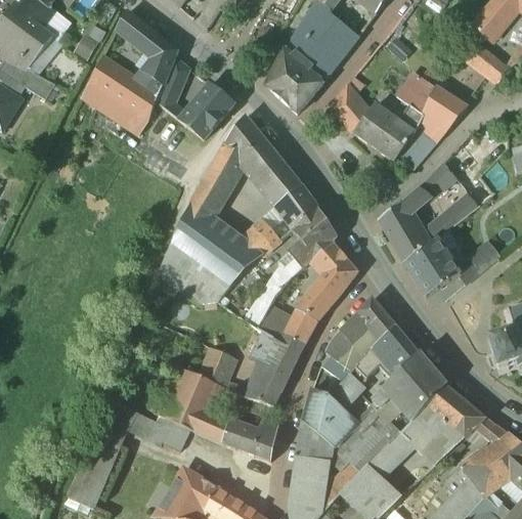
[(14,0),(12,3),(43,26),(56,7),(51,3),(53,0),(14,0)]
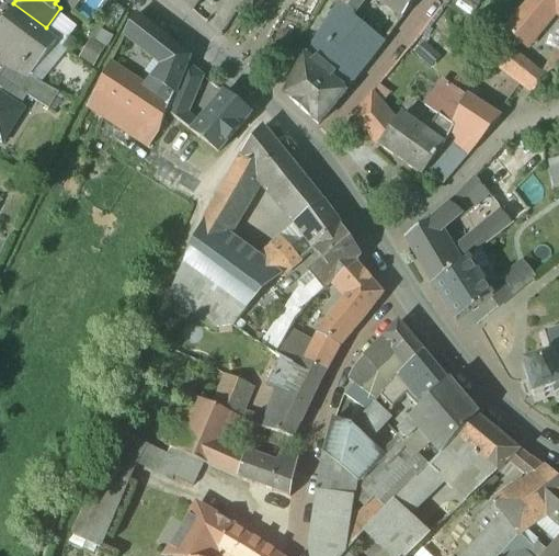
[(241,0),(238,6),(249,12),(255,0),(241,0)]
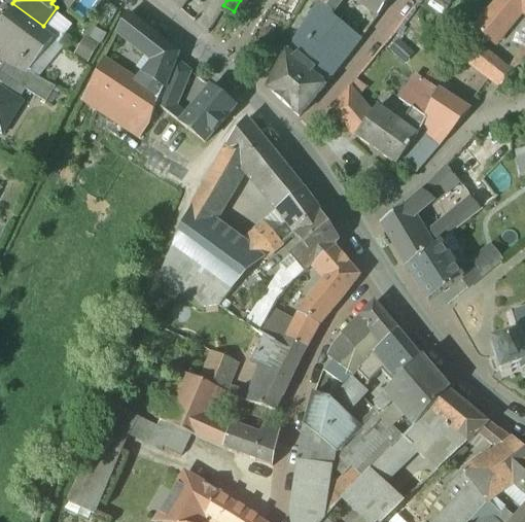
[(335,5),(327,0),(317,0),(293,35),(311,50),(320,37),(312,33),(321,19),(327,24),(338,33),(342,28),(348,21),(340,14),(333,9),(335,6),(335,5)]
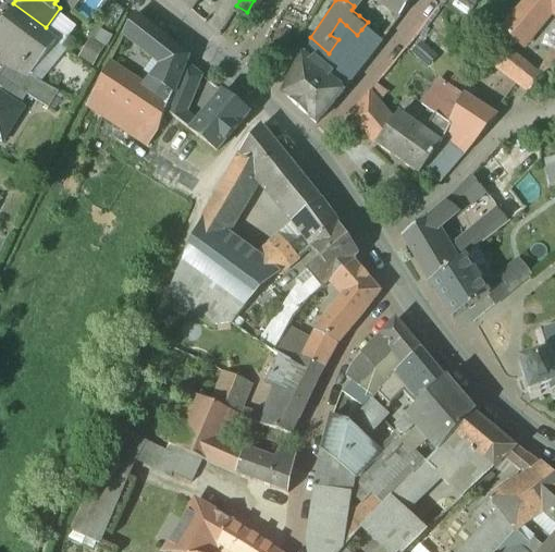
[(389,0),(403,10),(409,0),(389,0)]
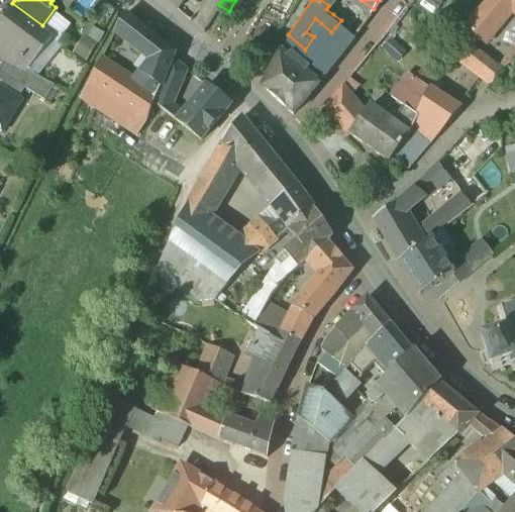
[(407,0),(406,1),(417,10),(425,0),(407,0)]
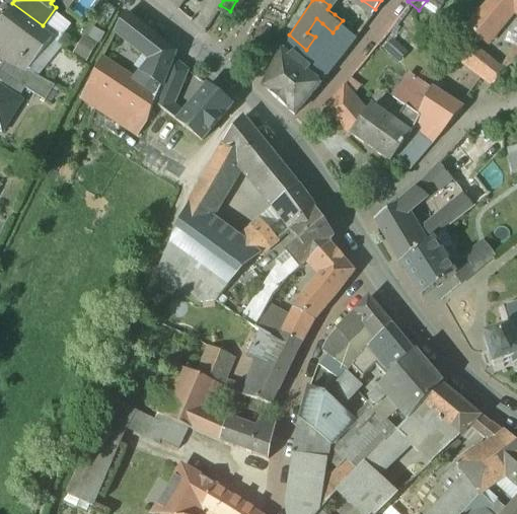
[(488,0),(468,23),(488,40),(516,5),(516,3),(512,0),(488,0)]
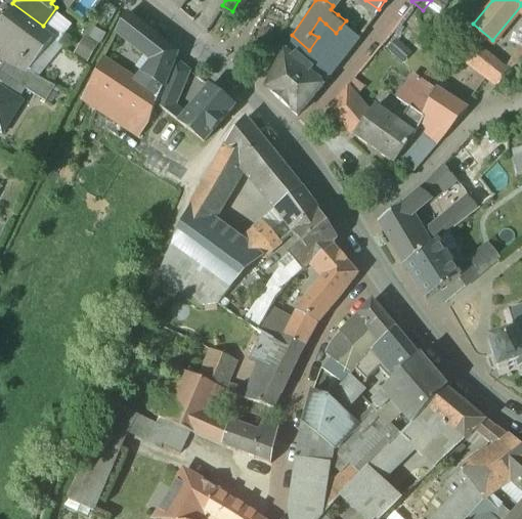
[(43,26),(12,3),(0,19),(0,53),(6,56),(28,67),(53,34),(43,26)]
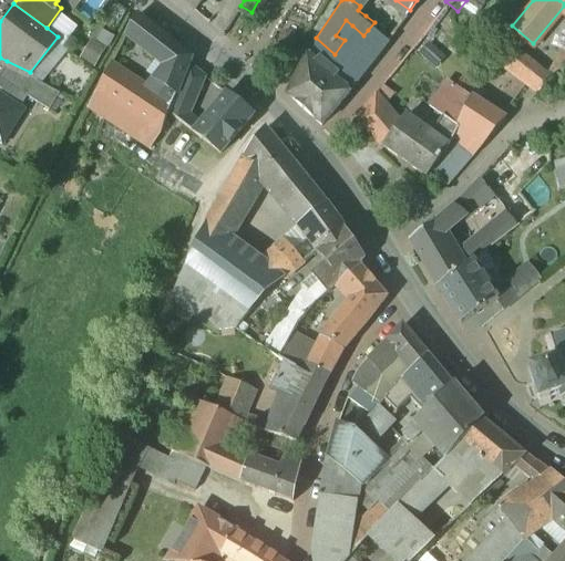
[(366,7),(362,3),(360,6),(360,7),(358,10),(366,16),(370,9),(366,7)]
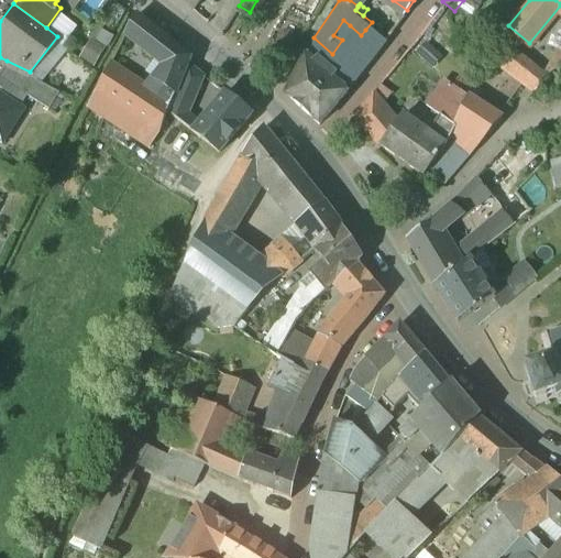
[(190,53),(136,10),(127,30),(166,58),(155,75),(175,89),(188,57),(190,53)]
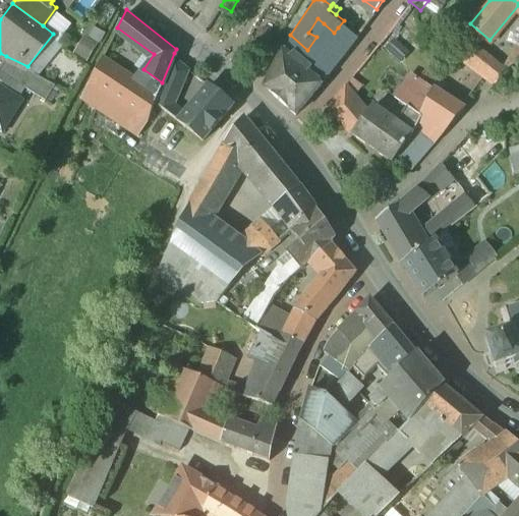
[(75,46),(89,53),(104,25),(91,17),(75,46)]
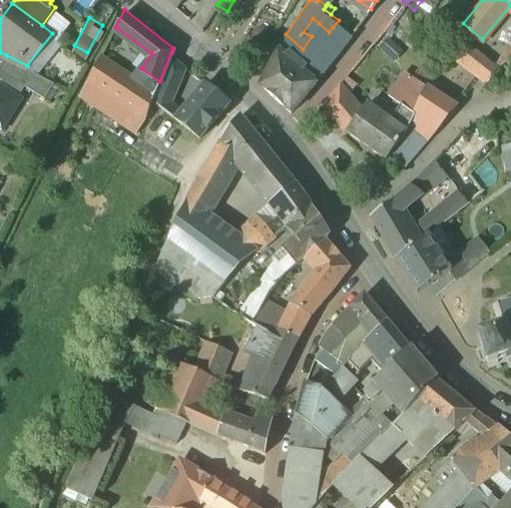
[(313,18),(304,32),(312,36),(319,23),(313,18)]
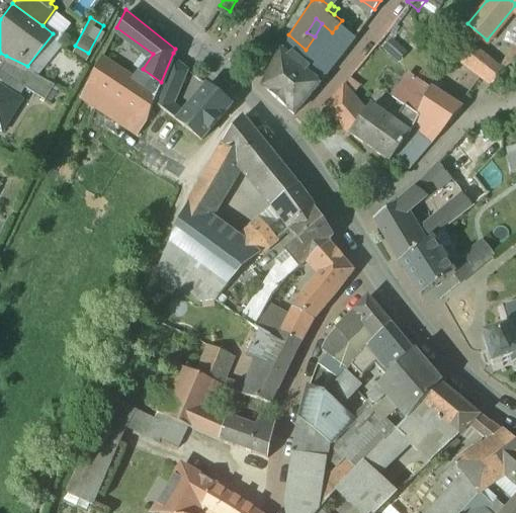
[(357,32),(342,20),(336,27),(352,39),(357,32)]
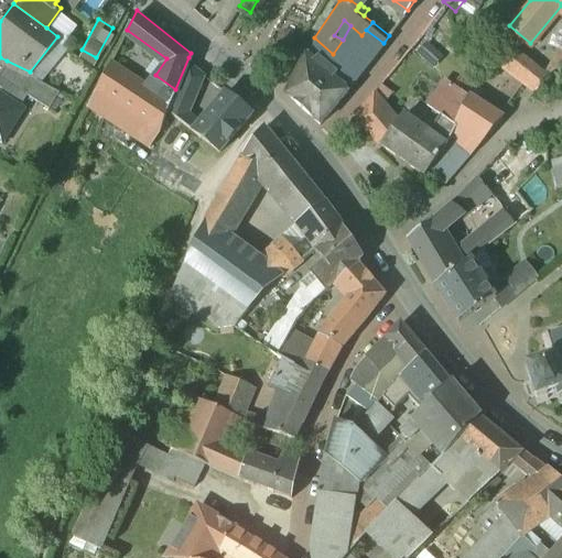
[(444,50),(427,36),(419,46),(435,61),(444,50)]
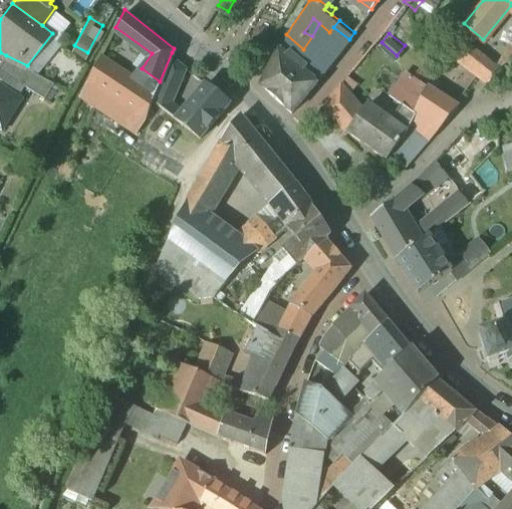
[(303,49),(286,34),(279,45),(261,80),(293,108),(317,78),(299,62),(304,57),(305,53),(303,49)]
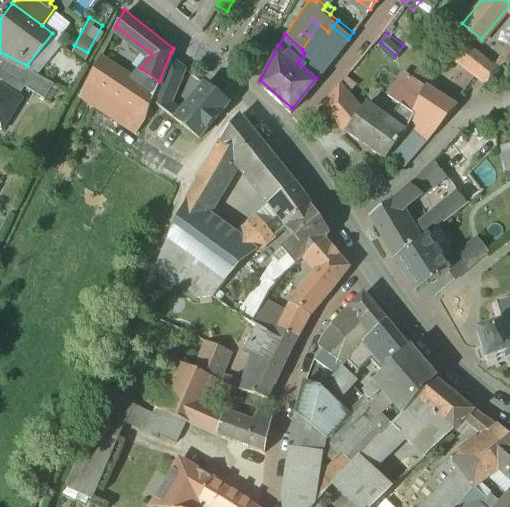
[(470,43),(469,44),(459,57),(486,78),(495,64),(470,43)]
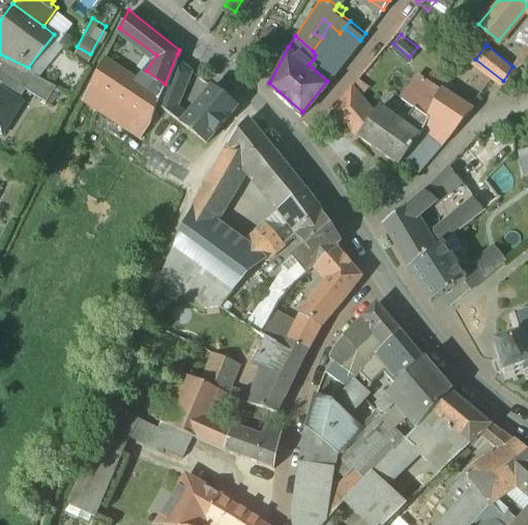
[(177,54),(165,84),(163,89),(178,101),(193,65),(177,54)]
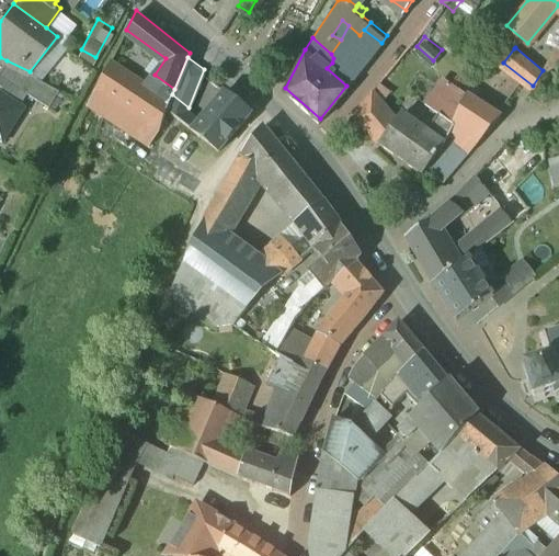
[(110,59),(97,84),(113,95),(128,71),(110,59)]
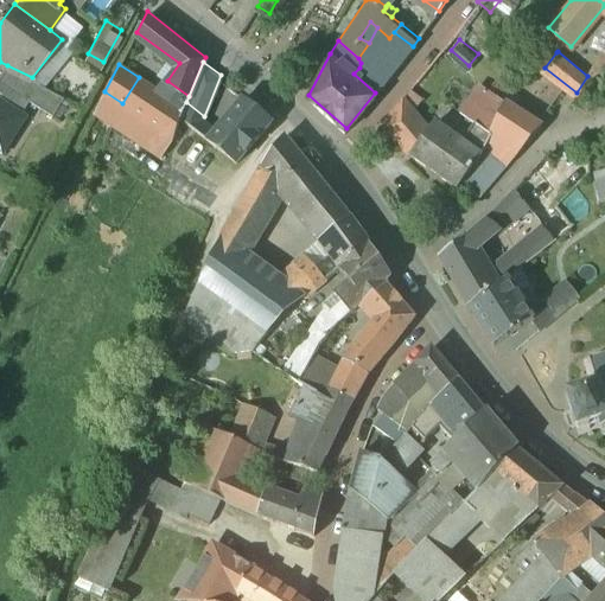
[(32,77),(7,65),(0,76),(0,95),(21,109),(30,97),(40,81),(32,77)]
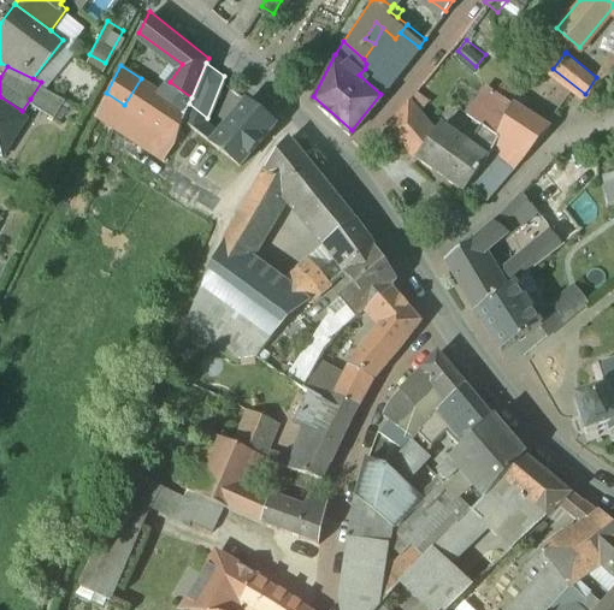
[(163,93),(141,78),(124,105),(173,137),(184,116),(187,108),(163,93)]
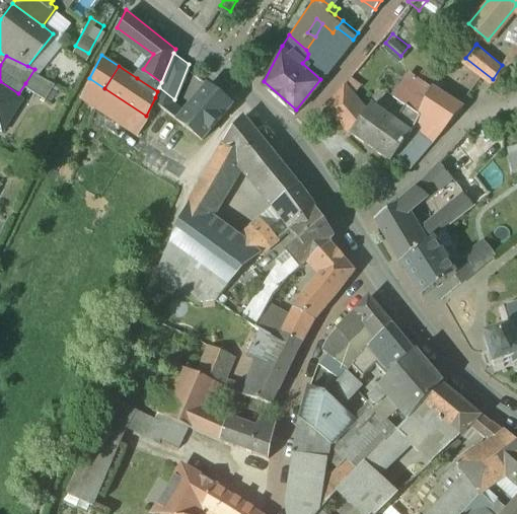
[(405,103),(418,112),(420,114),(419,109),(433,82),(419,72),(417,75),(409,68),(391,92),(405,103)]
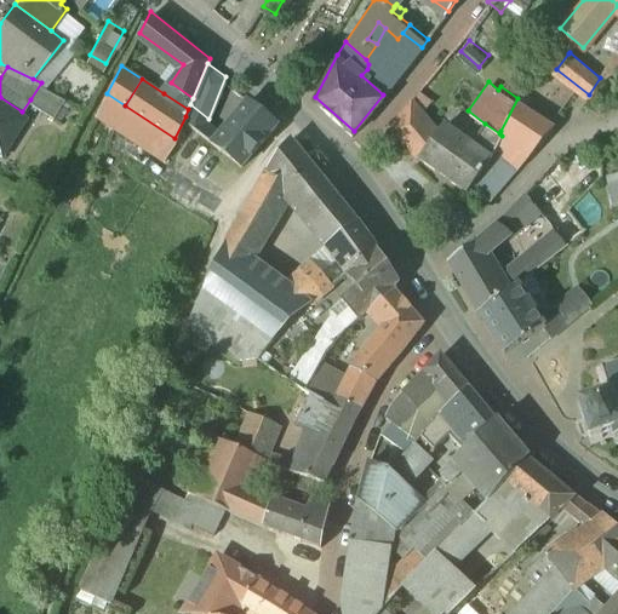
[(41,82),(30,99),(55,115),(66,97),(41,82)]
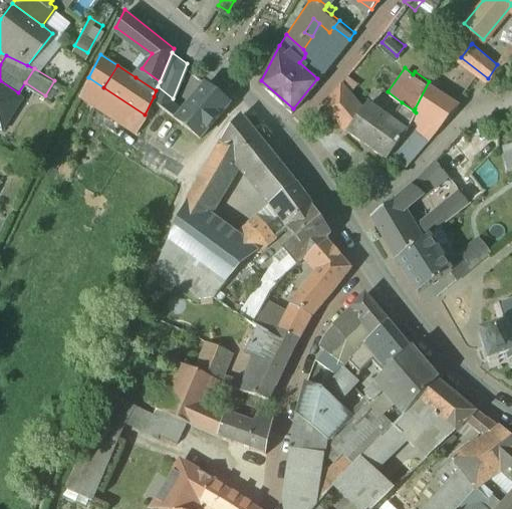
[(160,81),(142,68),(136,77),(156,90),(158,86),(160,81)]
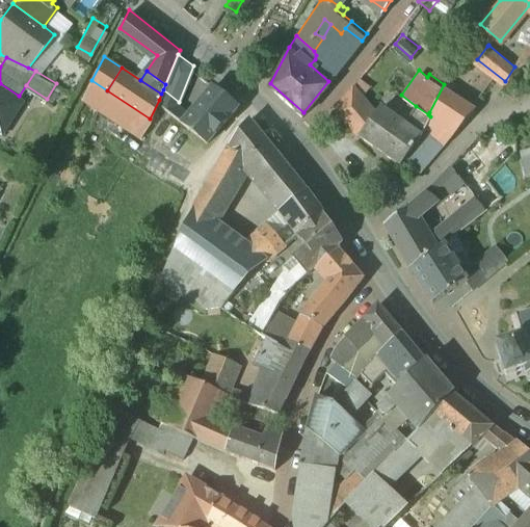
[(238,102),(213,82),(189,109),(182,119),(208,138),(238,102)]
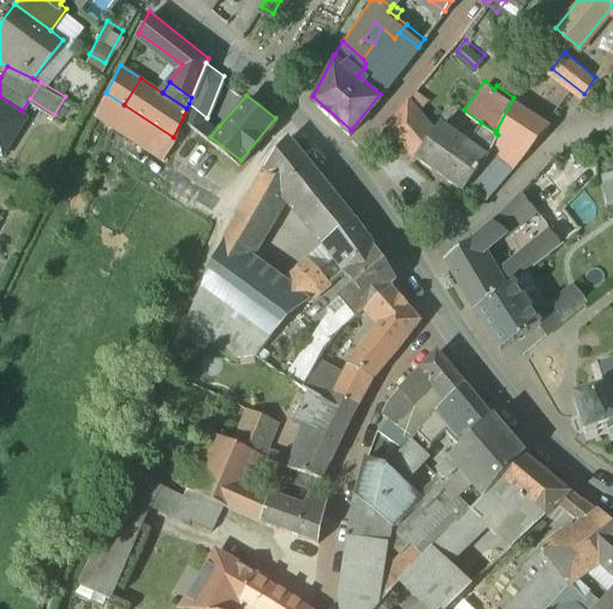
[(0,96),(0,148),(3,150),(27,114),(22,111),(0,96)]
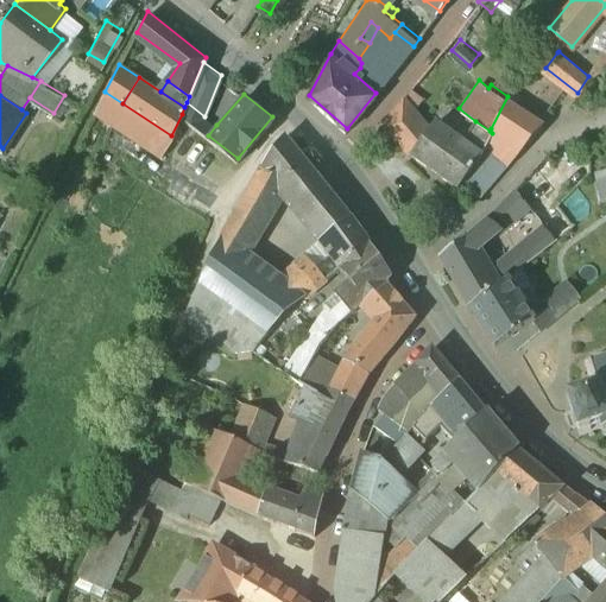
[(428,118),(404,96),(383,122),(404,143),(428,118)]
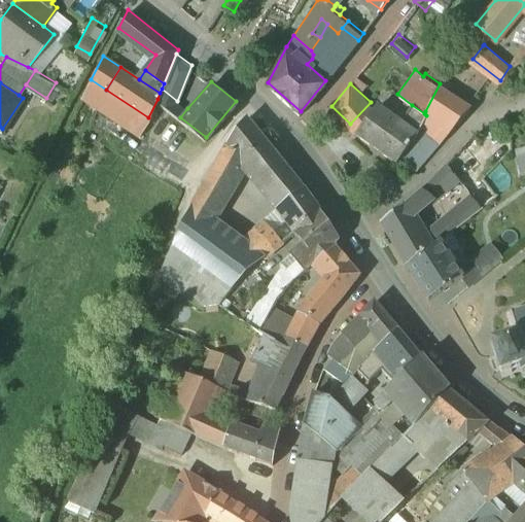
[(446,89),(440,83),(425,111),(426,115),(422,123),(441,138),(470,104),(446,89)]
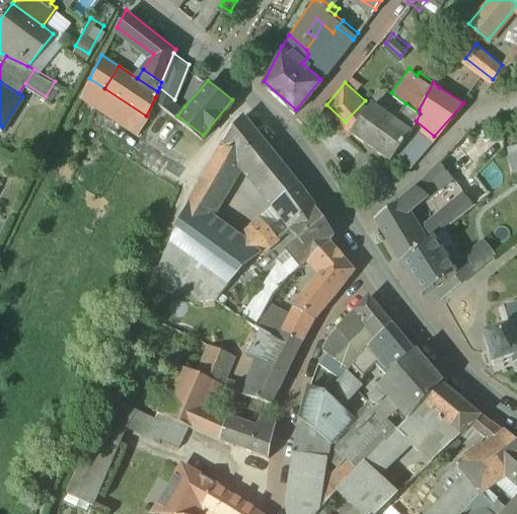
[(174,99),(159,87),(157,91),(155,97),(165,105),(177,116),(185,106),(174,99)]
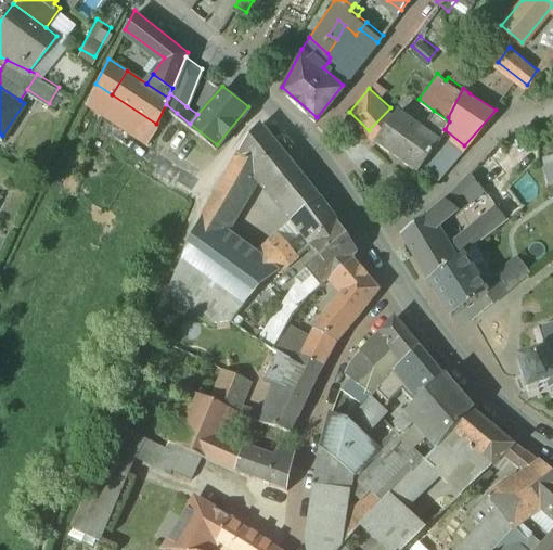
[(369,130),(368,132),(420,169),(427,163),(449,122),(434,111),(422,130),(390,107),(369,130)]
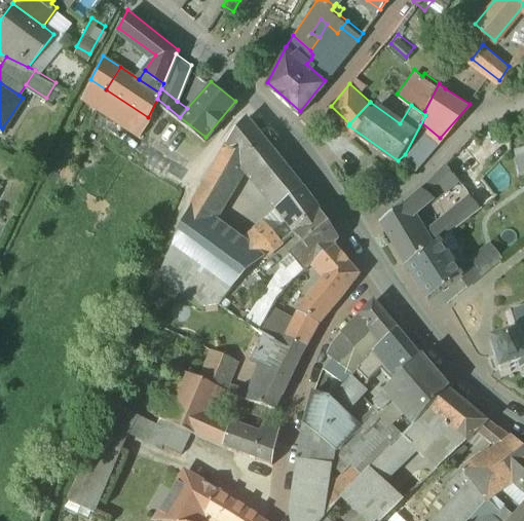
[(304,184),(247,114),(229,138),(245,159),(264,183),(271,189),(282,200),(304,184)]
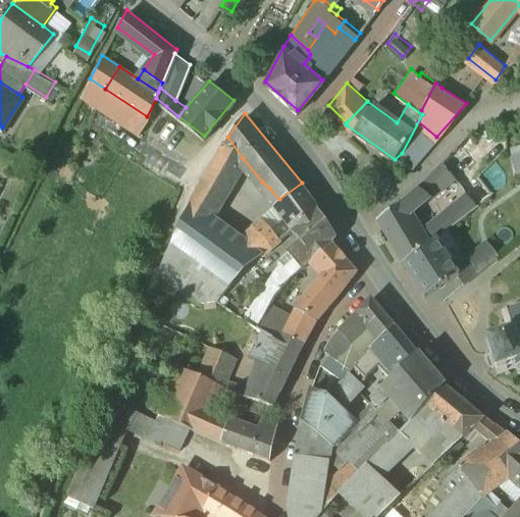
[(418,121),(402,153),(414,165),(436,137),(418,121)]
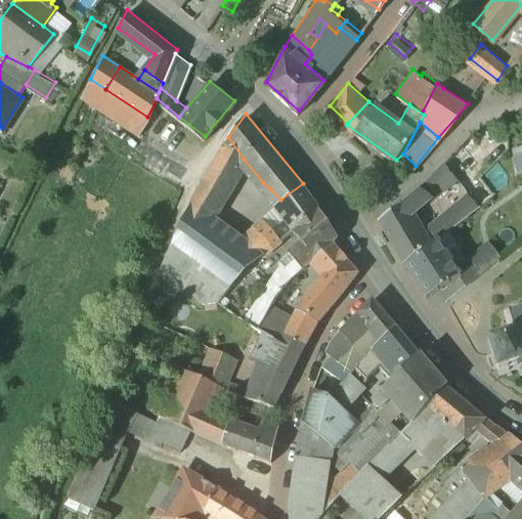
[(244,159),(228,137),(192,200),(191,203),(210,215),(213,211),(244,159)]
